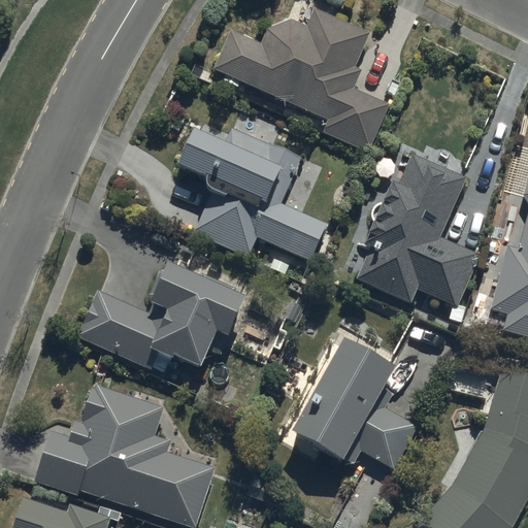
[(229,30),(210,71),(325,121),(320,133),(366,153),(388,104),(344,86),(368,32),(314,8),(305,27),(287,19),(265,27),(259,42),(229,30)]
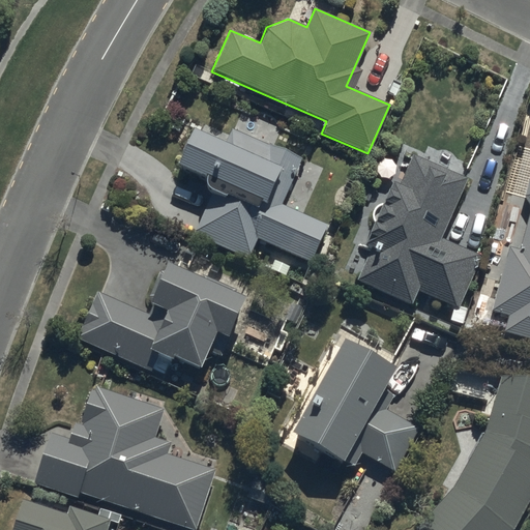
[(213,182),(188,233),(246,258),(255,240),(310,264),(327,226),(283,206),(303,160),(230,128),(223,145),(185,129),(171,164),(213,182)]
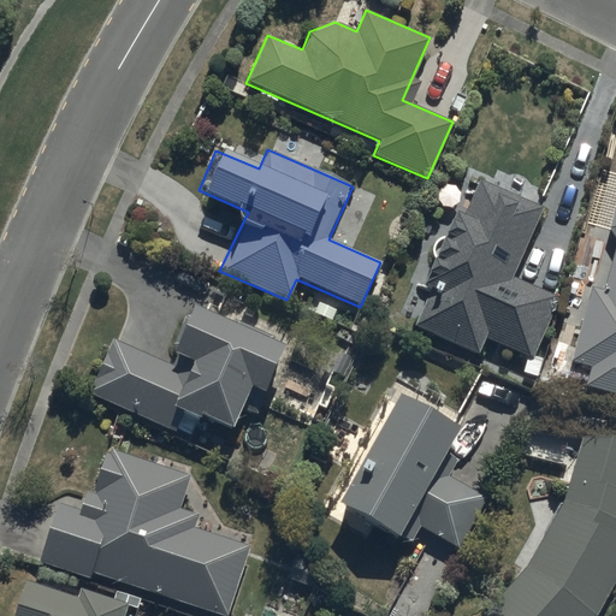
[(557,297),(513,278),(542,207),(475,179),(414,325),(479,353),(485,339),(531,359),(557,297)]
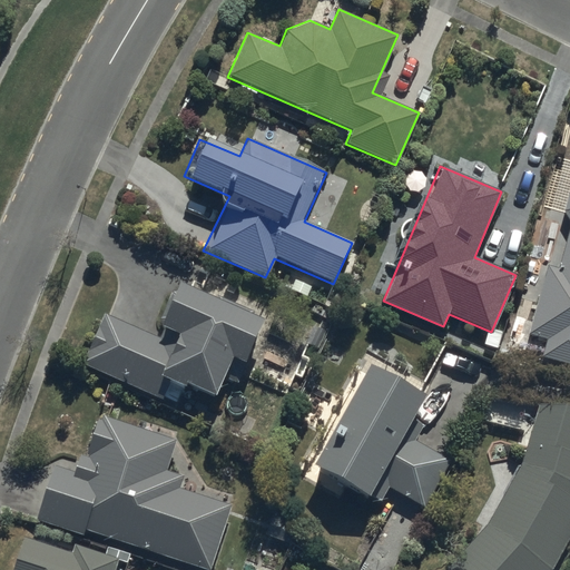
[(538,351),(569,359),(569,192),(569,193),(563,213),(569,223),(538,351)]
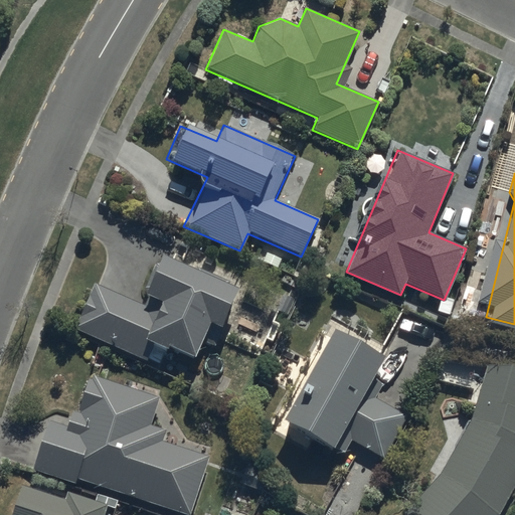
[(94,285),(73,328),(156,365),(163,348),(196,363),(230,288),(159,255),(137,305),(94,285)]
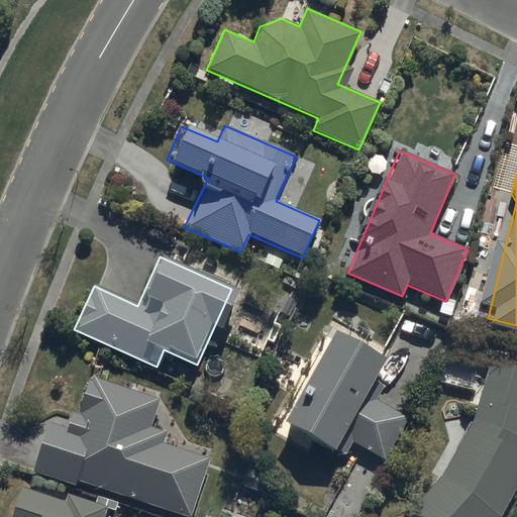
[(332,330),(278,424),(341,461),(353,441),(383,458),(407,417),(372,397),(391,364),(332,330)]
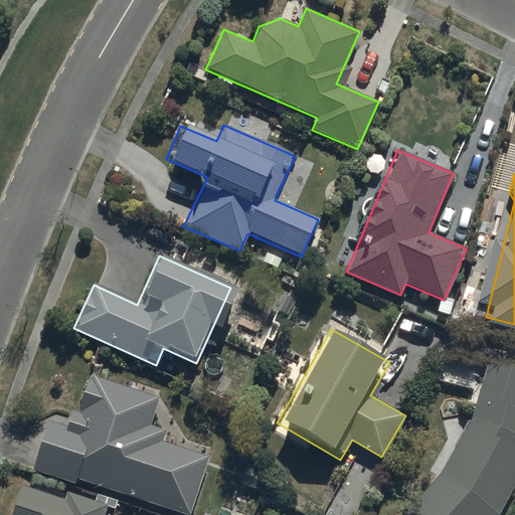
[(496,514),(498,514),(514,481),(514,368),(485,361),(470,422),(405,514),(496,514)]
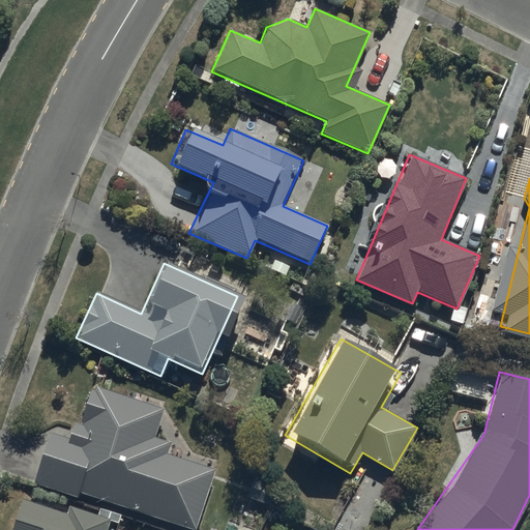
[(32,481),(195,529),(213,469),(153,450),(166,409),(89,387),(74,440),(47,432),(32,481)]
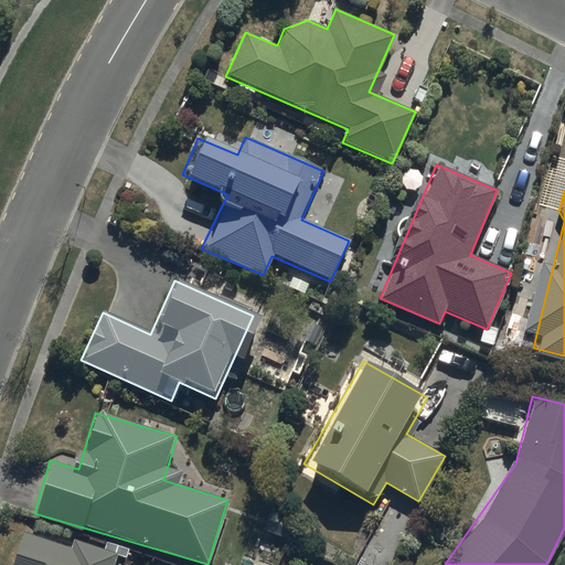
[(110,564),(114,555),(72,542),(68,548),(22,534),(11,564),(110,564)]
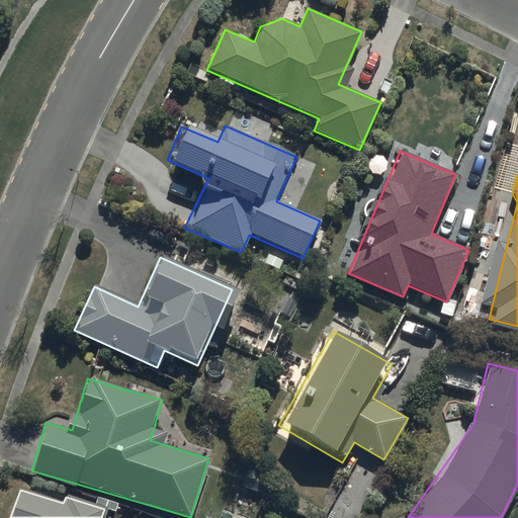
All buildings are outlined.
